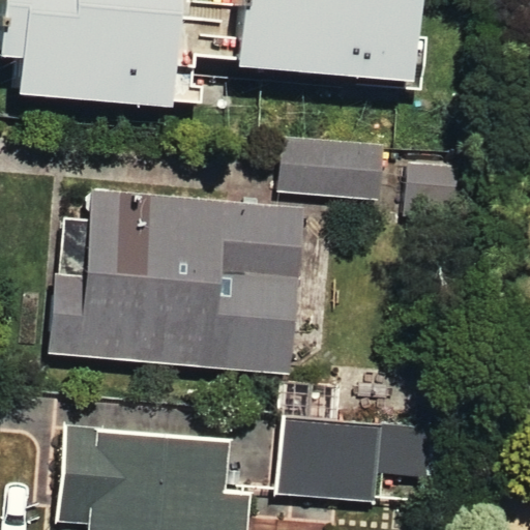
[(0,0),(0,83),(150,96),(157,0),(0,0)]
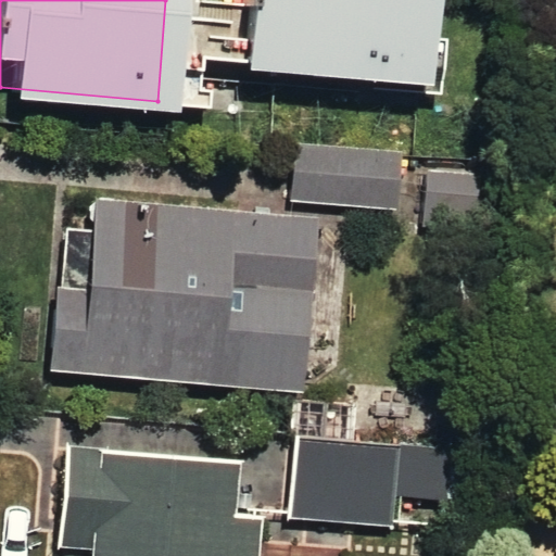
[(407,0),(218,0),(216,60),(404,71),(407,0)]
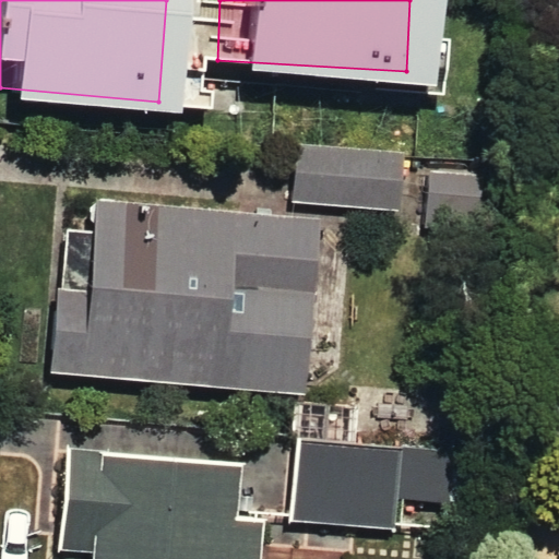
[(298,147),(294,202),(399,212),(404,156),(298,147)]
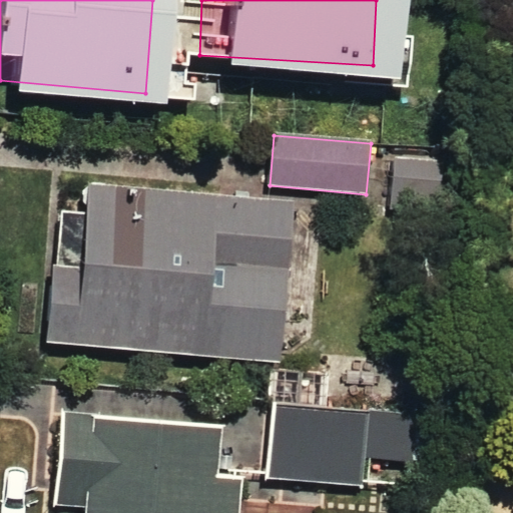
[(391,157),(388,209),(447,212),(450,161),(391,157)]
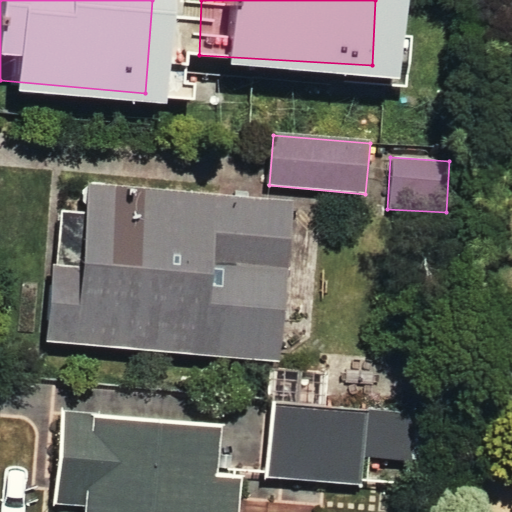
[(83,266),(54,264),(46,338),(279,360),(294,203),(91,184),(83,266)]
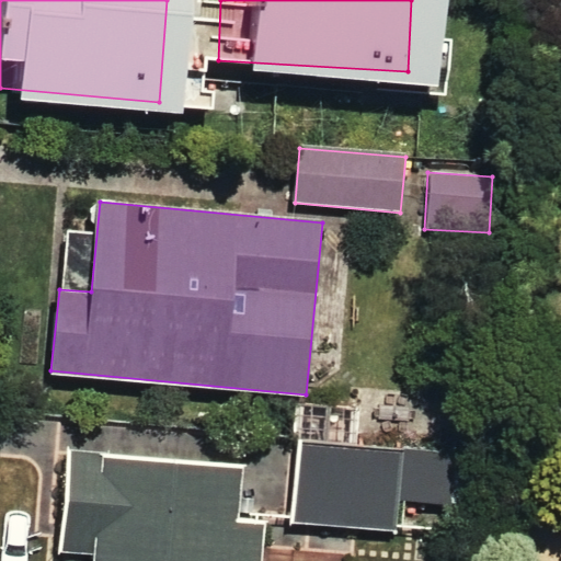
[(249,439),(45,430),(39,553),(66,554),(66,560),(319,560),(319,557),(243,553),(244,522),(249,439)]
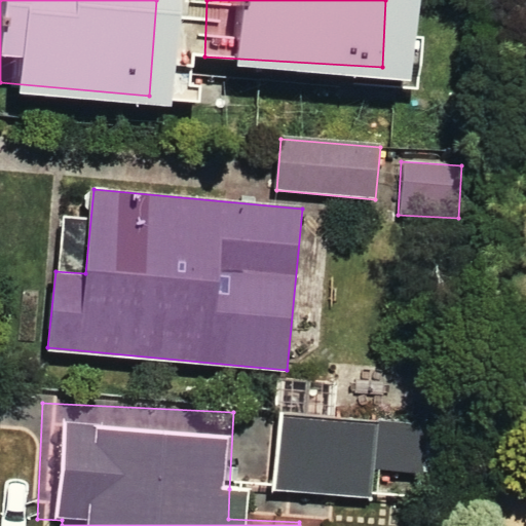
[(371,418),(248,413),(245,490),(368,496),(371,418)]
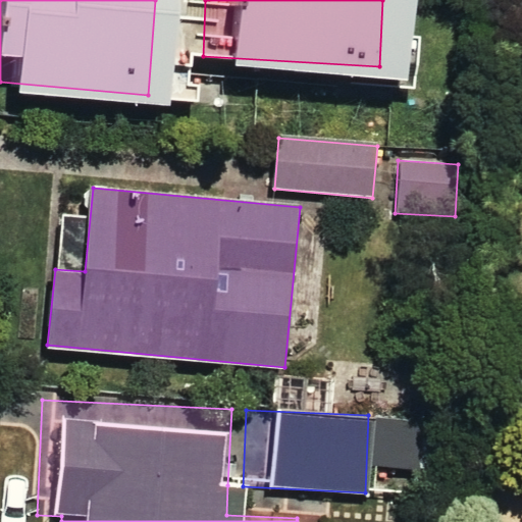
All buildings are outlined.
